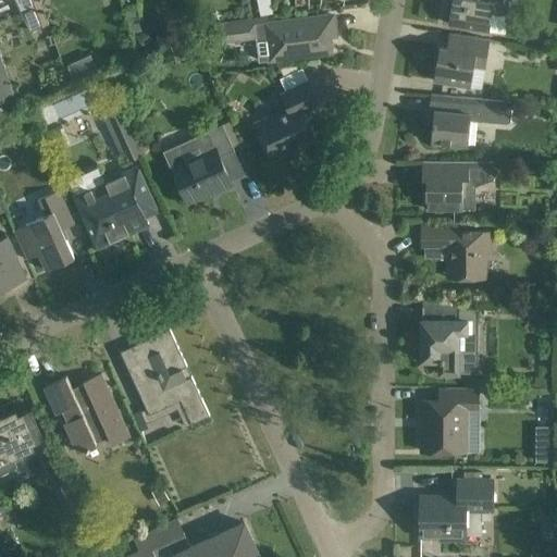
[(17,0),(32,31),(48,25),(45,15),(39,0),(17,0)]
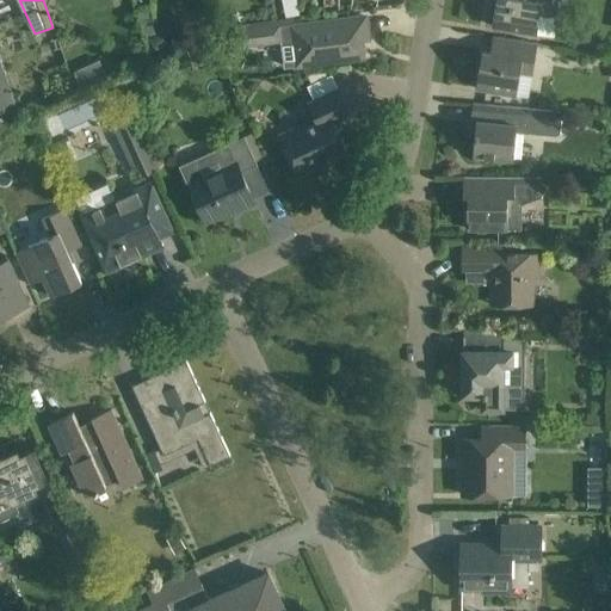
[(282,0),(285,17),(297,14),(294,0),(282,0)]
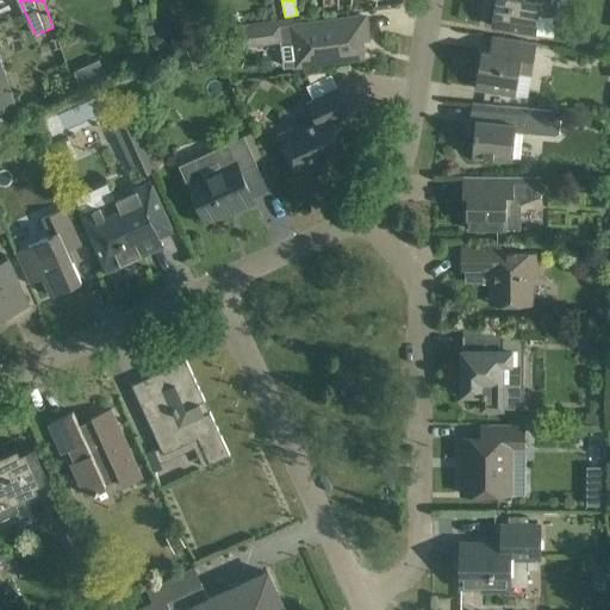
[(549,16),(552,0),(495,0),(491,26),(515,31),(536,35),(553,37),(556,17),(549,16)]
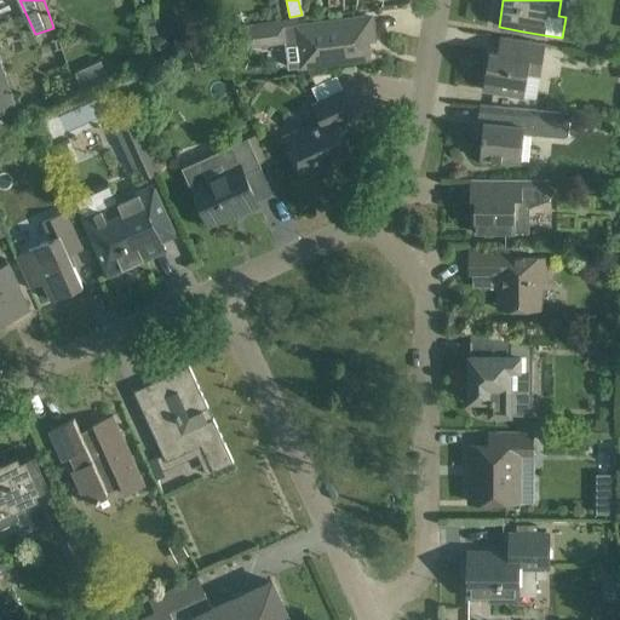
[(311,64),(344,61),(368,57),(366,41),(373,40),(369,18),(346,22),(298,28),(297,17),(241,24),(244,49),(286,44),(288,67),(311,64)]
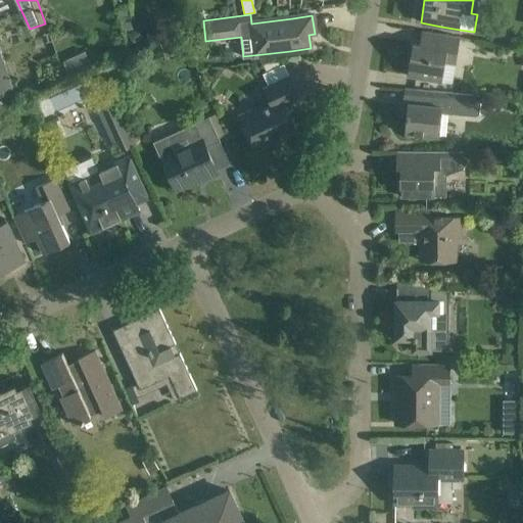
[(134,30),(127,33),(132,44),(142,39),(140,33),(134,30)]
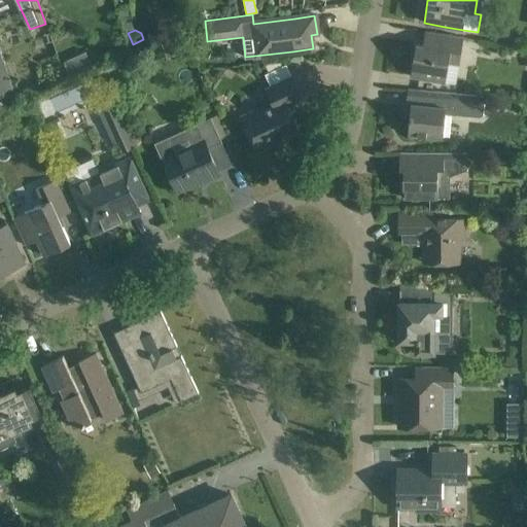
[(463,38),(429,32),(427,46),(416,44),(410,76),(446,82),(450,62),(459,63),(463,38)]
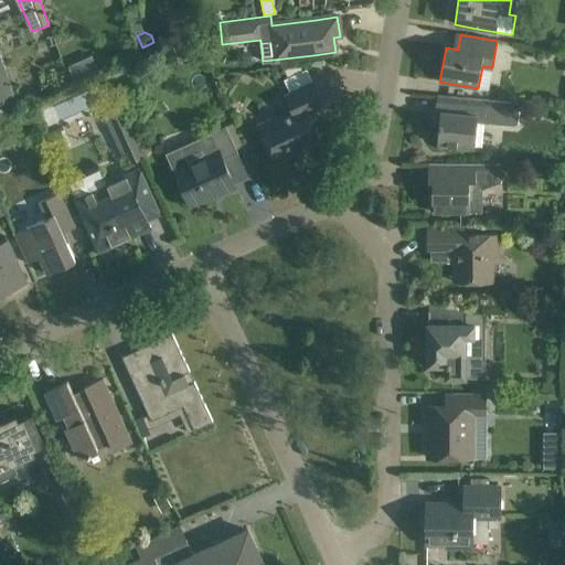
[(0,117),(9,114),(19,109),(0,50),(0,117)]
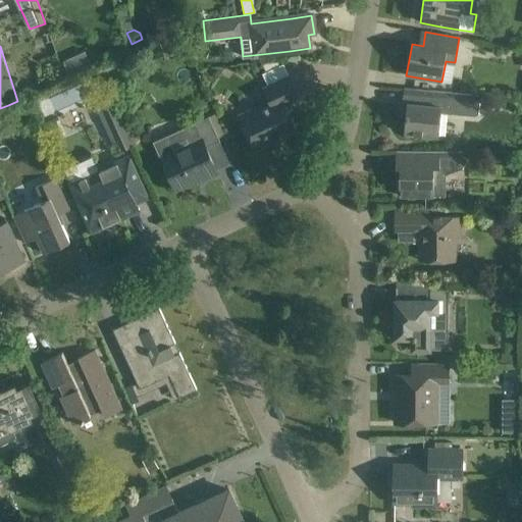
[(278,61),(262,63),(266,71),(279,65),(278,61)]
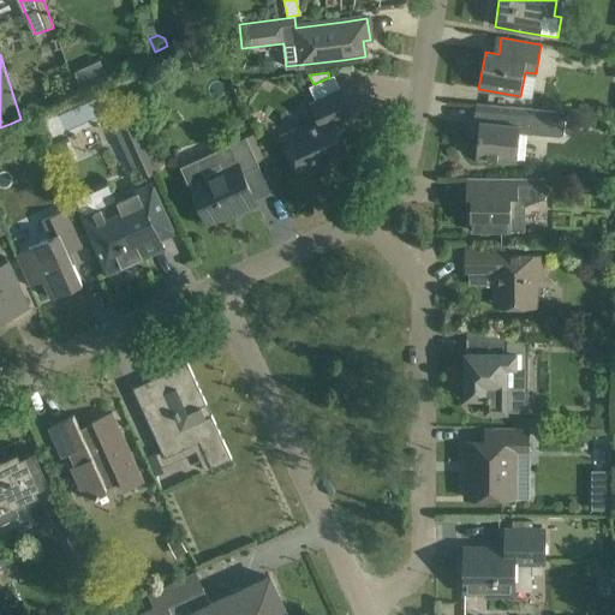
[(123,95),(138,88),(133,76),(118,82),(123,95)]
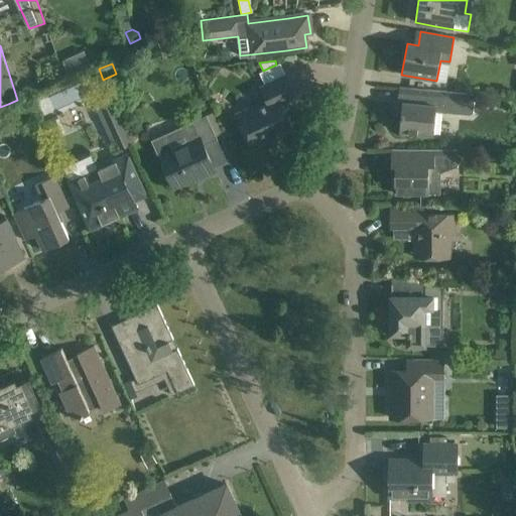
[(295,98),(285,76),(261,87),(269,104),(238,119),(252,149),(269,141),(268,138),(278,134),(279,137),(294,130),(282,104),(295,98)]
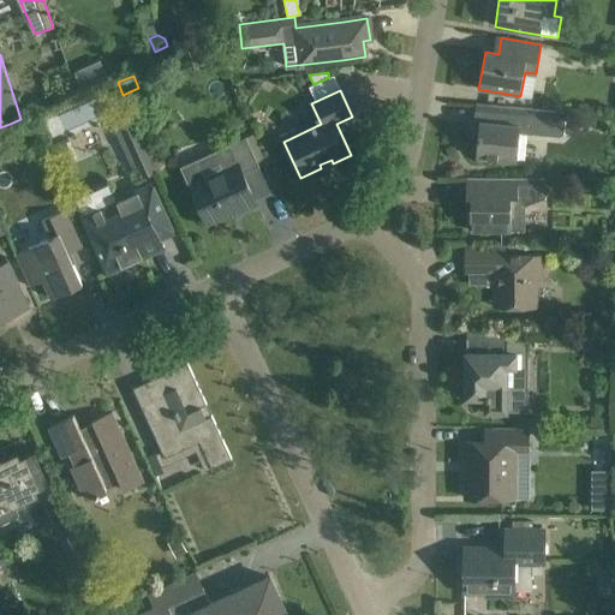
[(97,99),(63,113),(69,129),(103,114),(97,99)]
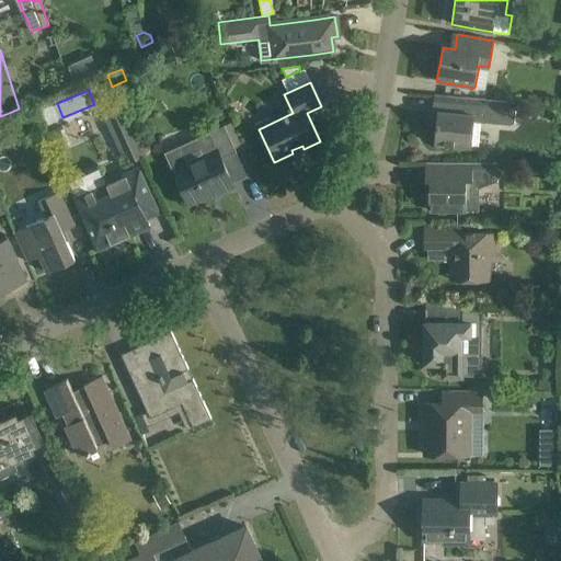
[(482,100),(456,98),(434,95),(433,114),(437,114),(434,144),(456,146),(472,147),(474,121),(480,121),(513,124),(515,103),(482,100)]
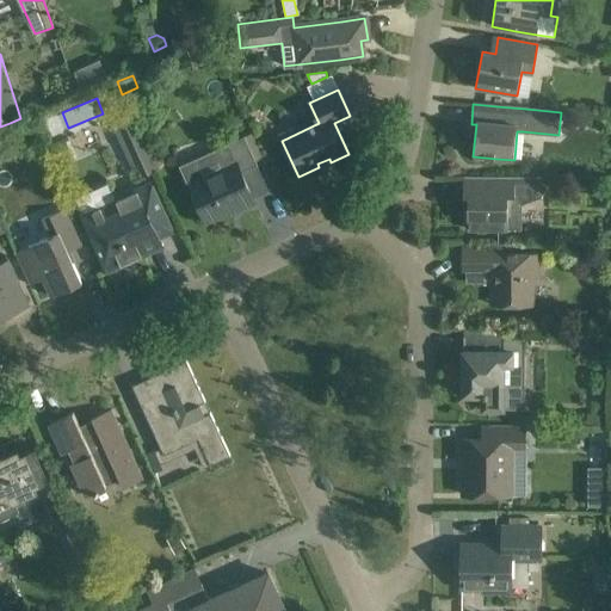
[(156,170),(137,129),(121,137),(134,166),(139,165),(143,176),(156,170)]
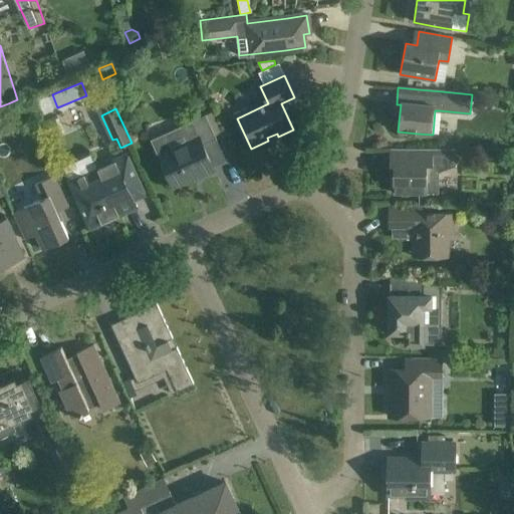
[(192,120),(152,139),(160,157),(165,167),(173,185),(199,173),(201,178),(215,171),(207,153),(203,144),(216,138),(206,113),(192,120)]
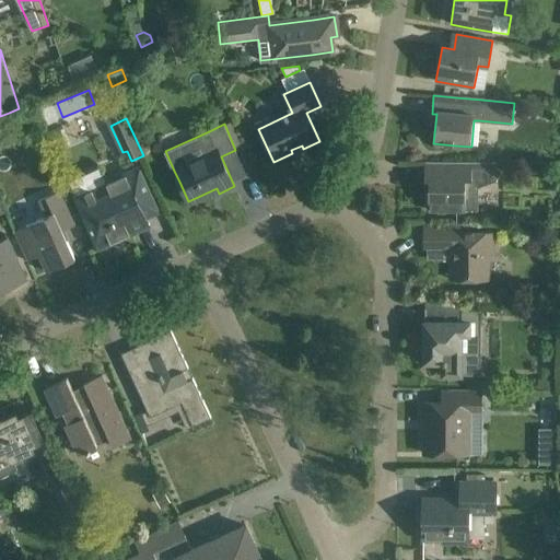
[(473,163),(424,162),(424,179),(428,179),(428,210),(450,210),(466,210),(477,210),(477,187),(496,179),(497,163),(473,163)]
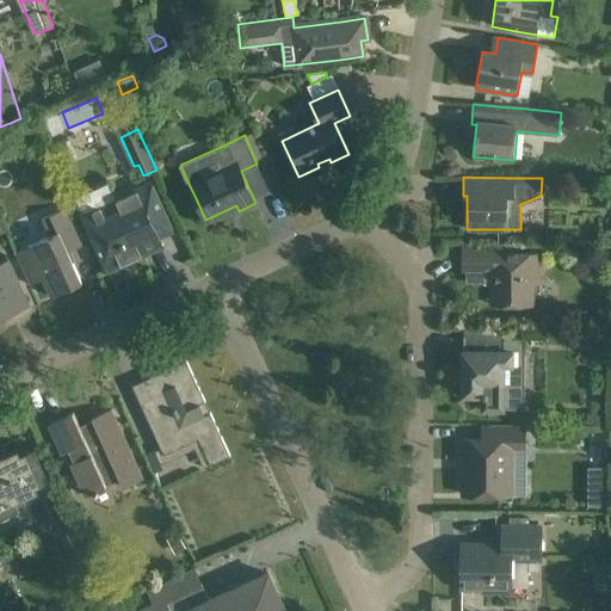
[(150,183),(81,214),(97,250),(107,271),(142,255),(162,246),(159,238),(173,230),(162,209),(153,187),(150,183)]
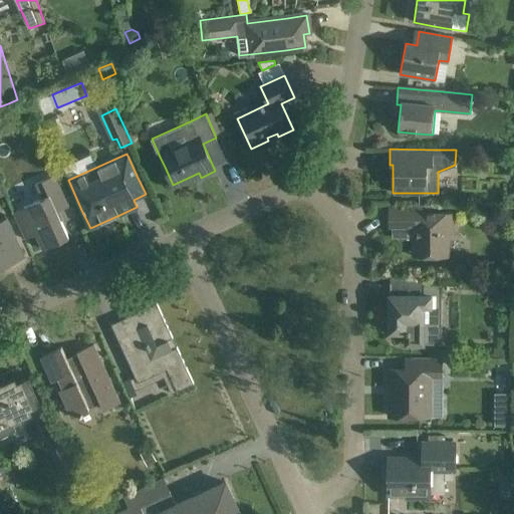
[(71,206),(56,173),(36,183),(42,197),(12,211),(25,240),(36,234),(43,249),(68,238),(57,212),(71,206)]
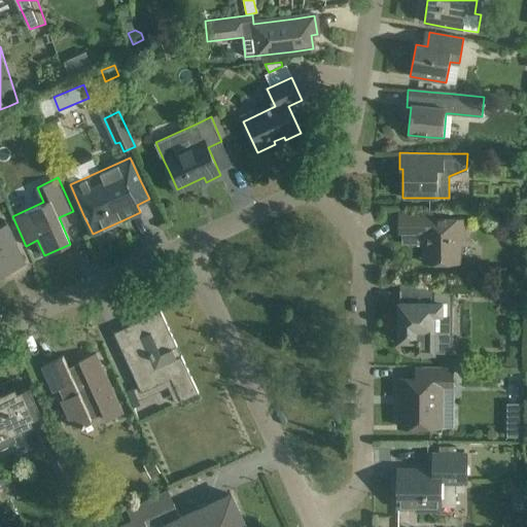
[(432,211),(399,210),(398,233),(407,233),(407,244),(423,244),(422,262),(461,264),(461,237),(465,237),(465,218),(432,218),(432,211)]
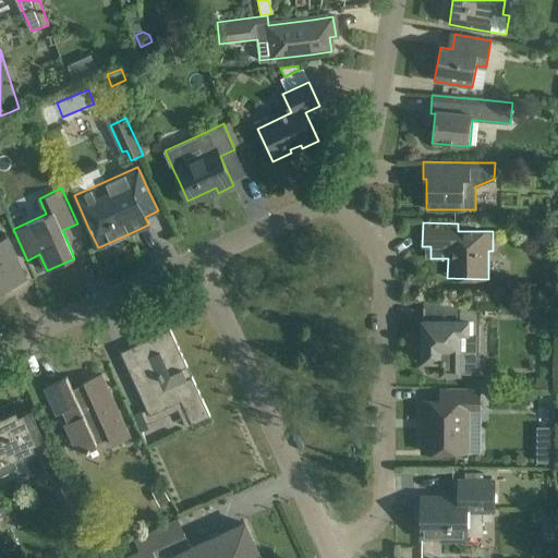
[(0,291),(26,280),(17,261),(7,237),(0,239),(0,291)]
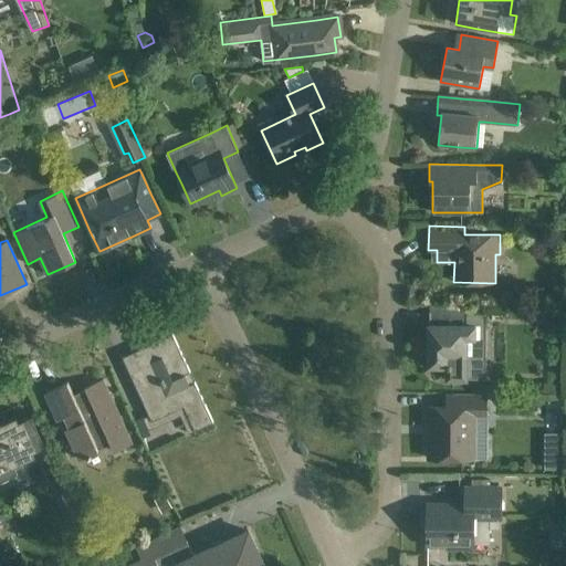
[(428,325),(428,366),(447,366),(447,379),(469,379),(485,379),(485,356),(471,356),(471,341),(474,341),(474,324),(465,324),(465,306),(429,306),(429,325),(428,325)]
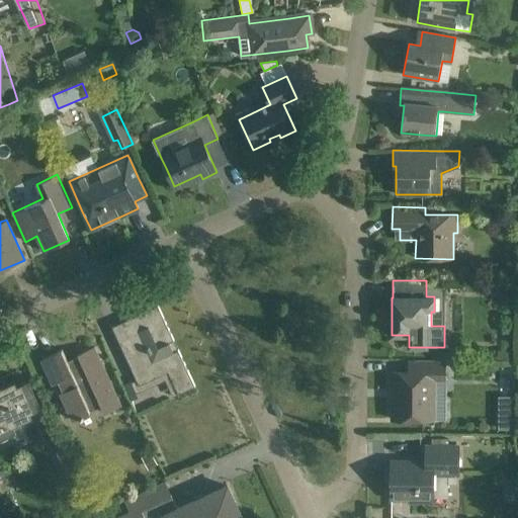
[(174,341),(158,306),(126,320),(134,337),(119,343),(139,385),(166,372),(176,395),(195,386),(178,350),(174,351),(170,342),(174,341)]
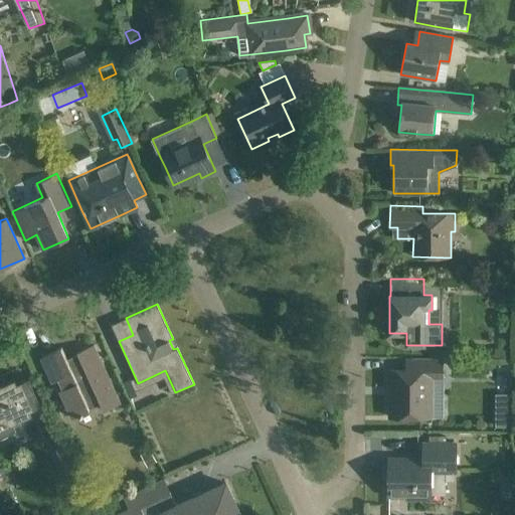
[(120,402),(94,345),(76,352),(79,358),(68,363),(61,347),(41,356),(52,381),(54,379),(71,416),(100,403),(103,410),(120,402)]
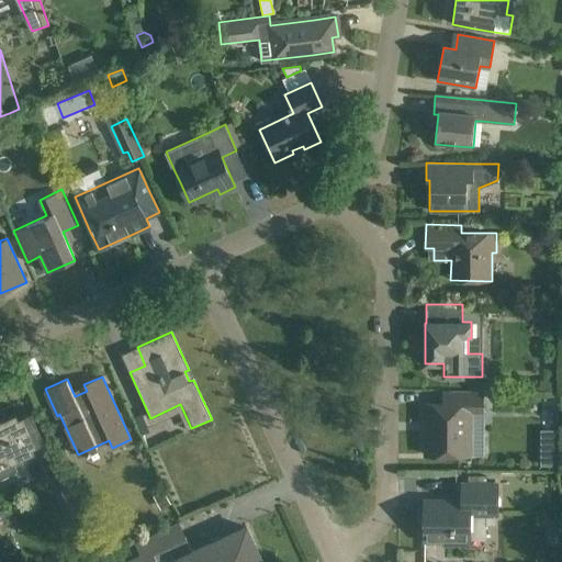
[(425,404),(425,454),(447,454),(471,456),(471,453),(484,453),(484,413),(484,391),(470,391),(448,392),(448,405),(425,404)]
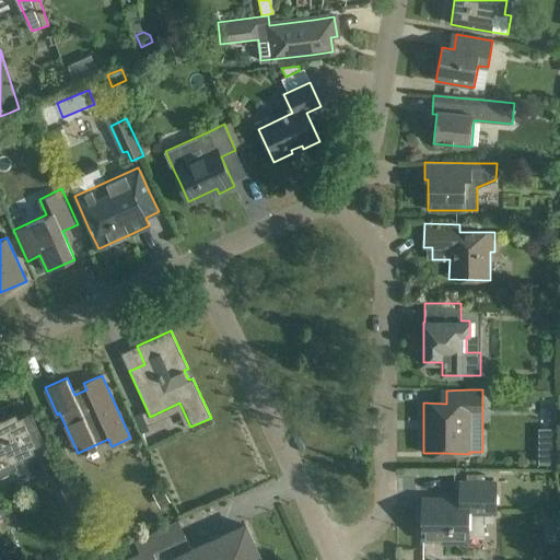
[(6,417),(2,408),(0,409),(0,455),(13,462),(34,452),(32,446),(45,440),(32,410),(19,417),(16,412),(6,417)]
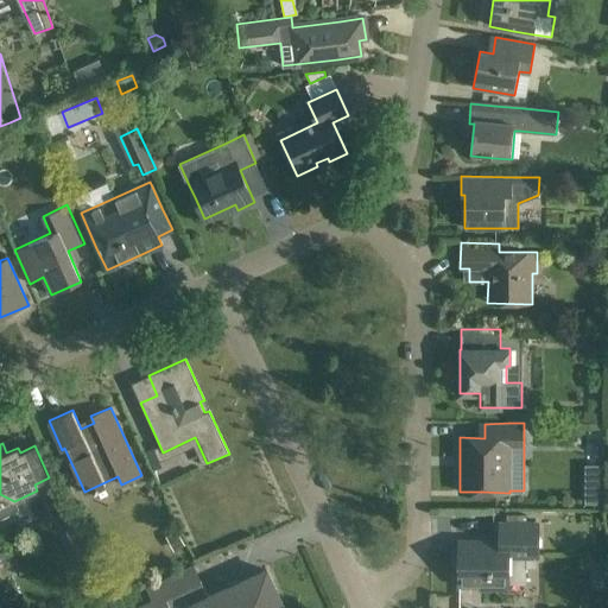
[(603,466),(586,466),(586,504),(603,504),(603,466)]
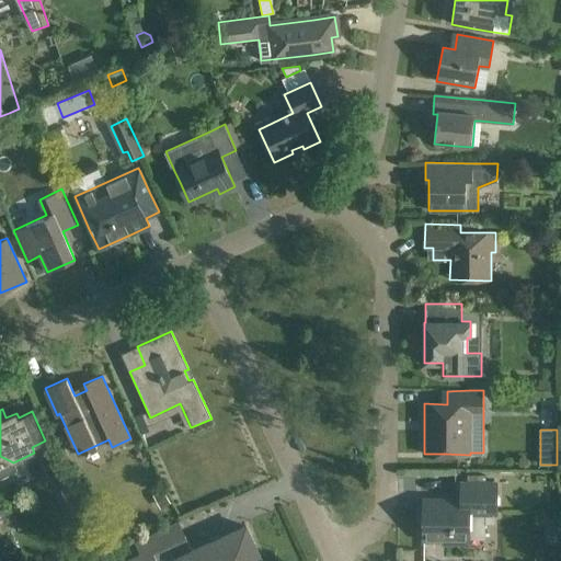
[(496,483),(461,482),(461,500),(423,500),(423,540),(443,540),(443,545),(469,545),(469,514),(496,514),(496,483)]
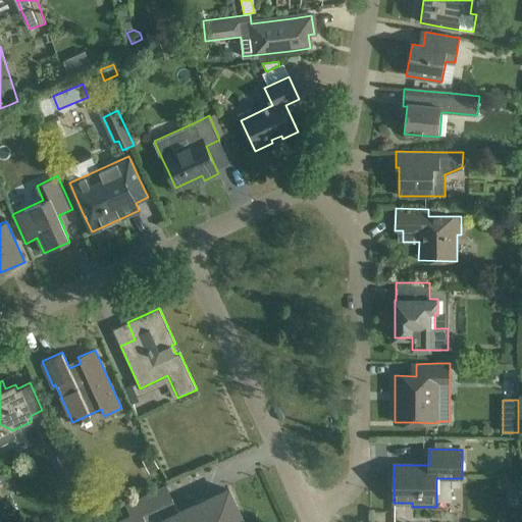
[(143,462),(150,475),(159,470),(152,457),(143,462)]
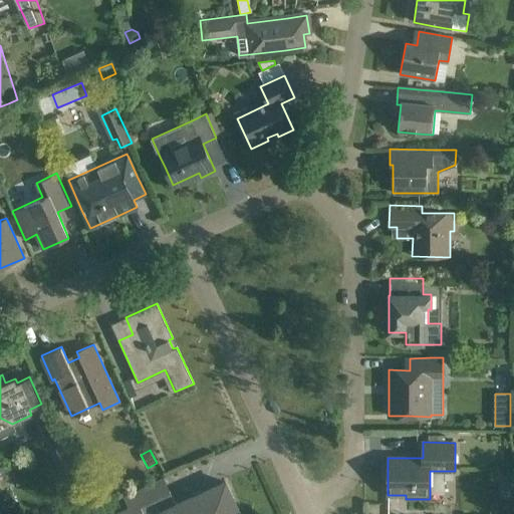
[(76,464),(65,469),(69,479),(80,473),(76,464)]
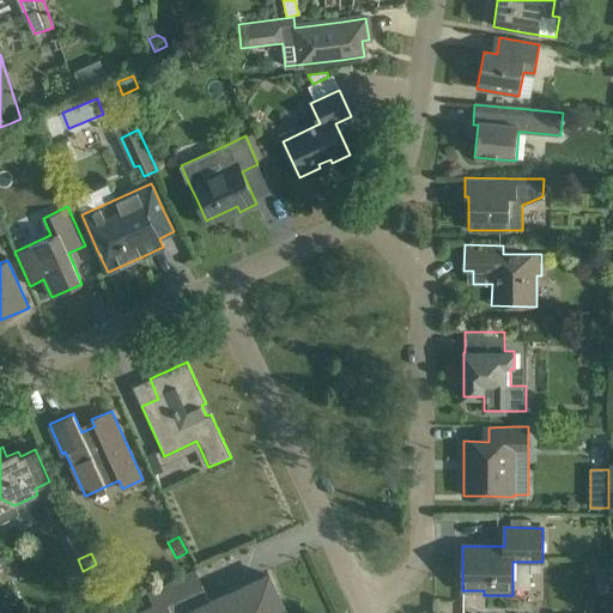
[(285,612),(269,575),(210,602),(202,586),(140,612),(285,612)]
